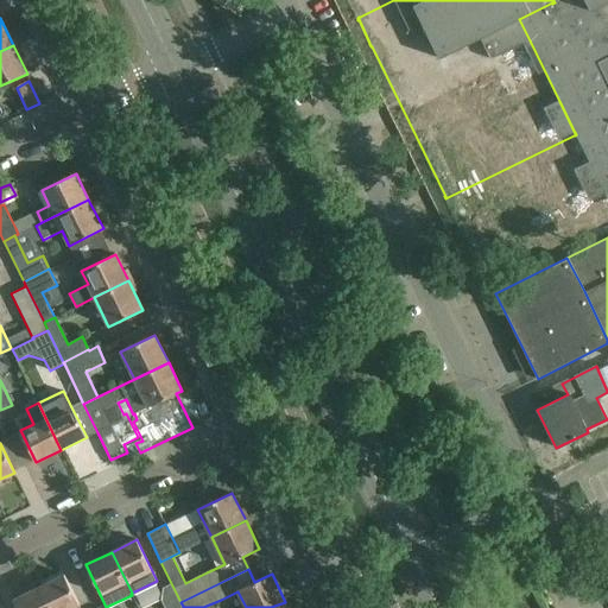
[(49,607),(70,607),(78,605),(64,575),(39,587),(49,607)]
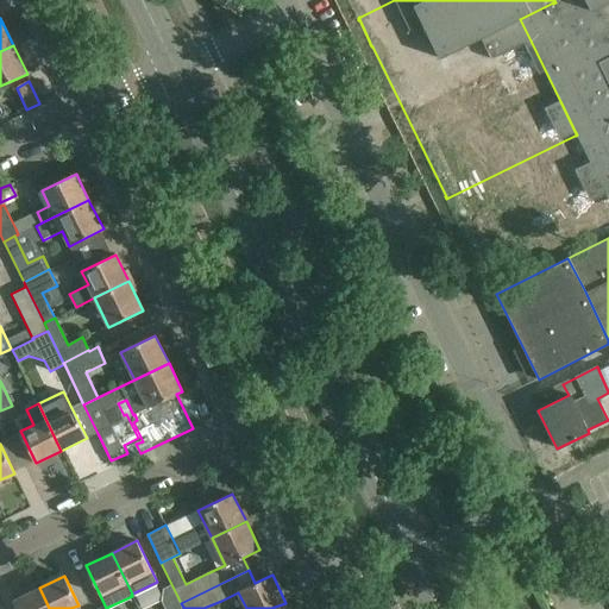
[(17,608),(49,608),(39,588),(13,601),(17,608)]
